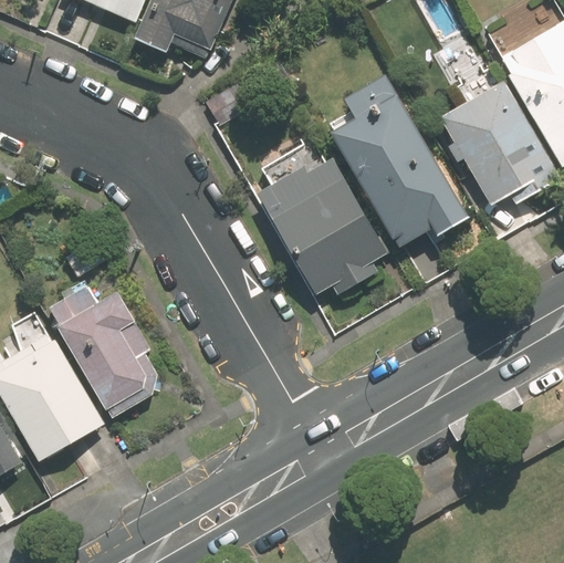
[(86,0),(137,21),(147,0),(86,0)]
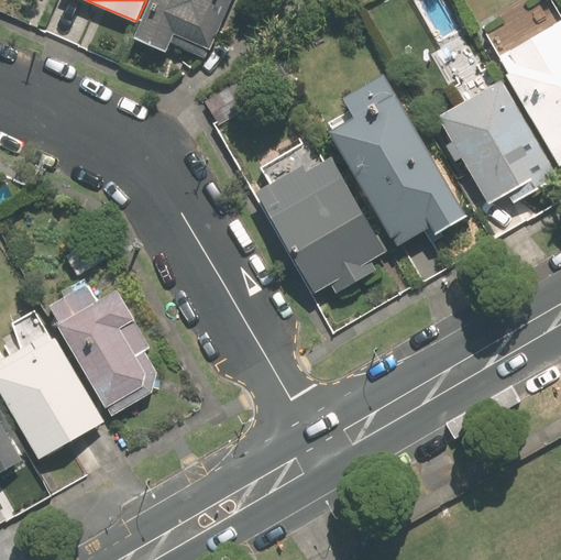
[(149,0),(132,39),(165,52),(169,41),(207,56),(231,0),(149,0)]
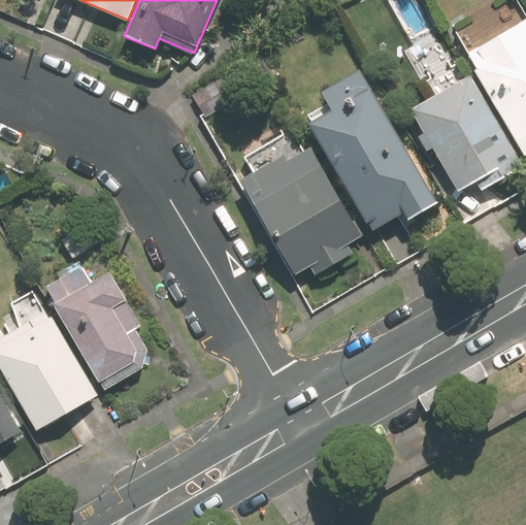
[(522,155),(525,153),(525,15),(464,52),(522,155)]
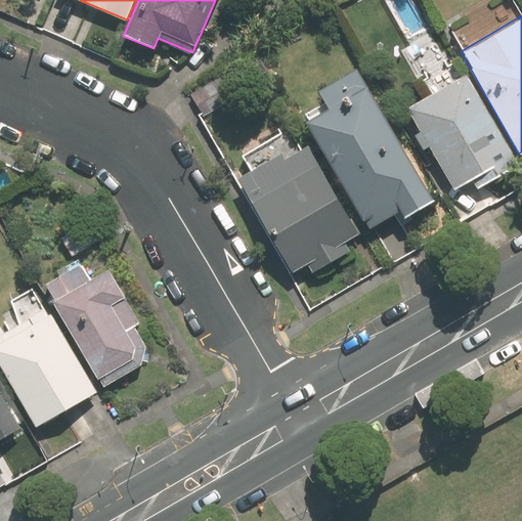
[(399,222),(434,203),(357,69),(314,93),(324,113),(305,124),(366,231),(395,215),(399,222)]
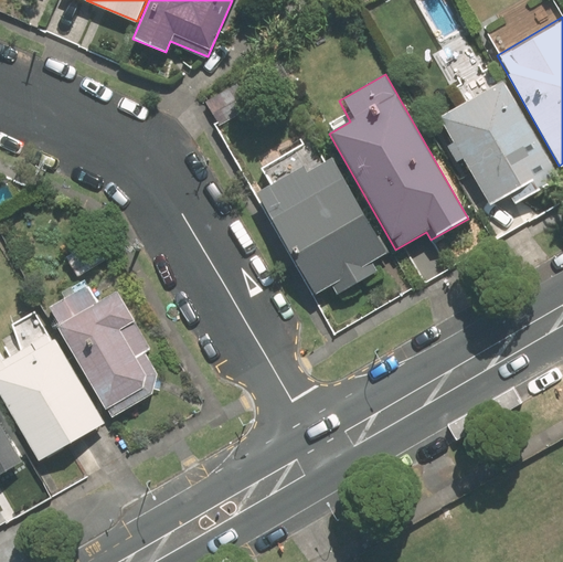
[(501,77),(437,116),(453,140),(445,145),(456,162),(461,159),(489,204),(554,166),(501,77)]
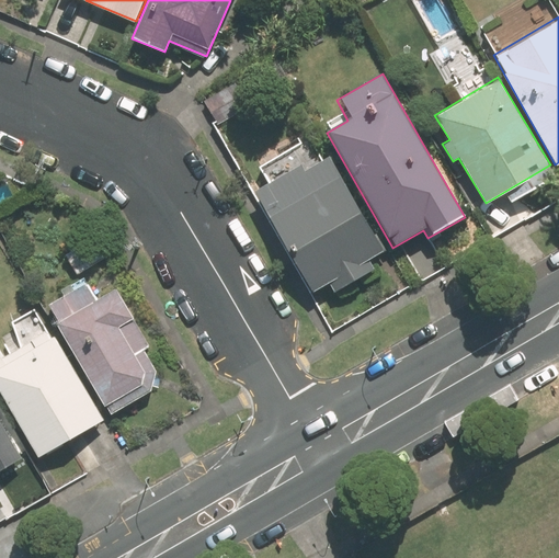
[(335,291),(375,269),(369,259),(385,251),(329,149),(254,191),(310,292),(330,281),(335,291)]
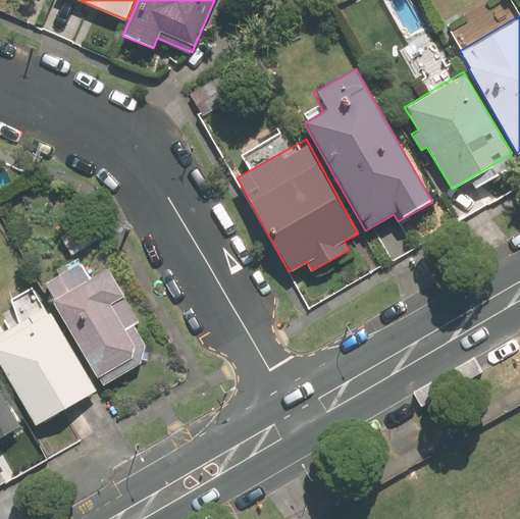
[(99,237),(87,217),(60,236),(72,254),(99,237)]
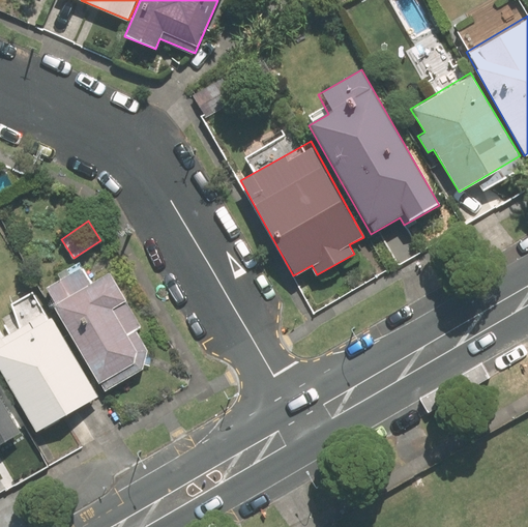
[(78,264),(44,285),(54,303),(51,305),(104,393),(157,361),(138,329),(143,325),(111,271),(89,284),(78,264)]
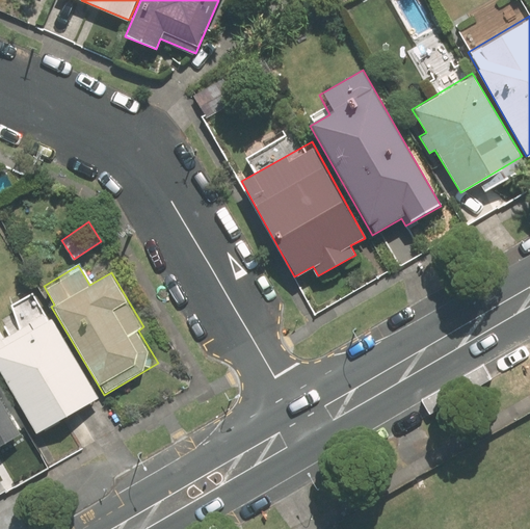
[(0,372),(35,433),(99,397),(46,308),(38,312),(30,297),(11,309),(17,319),(0,327),(0,372)]
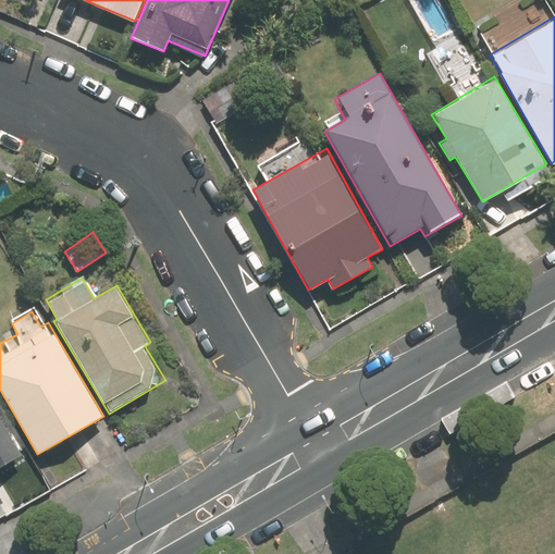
[(0,467),(21,456),(0,418),(0,467)]
